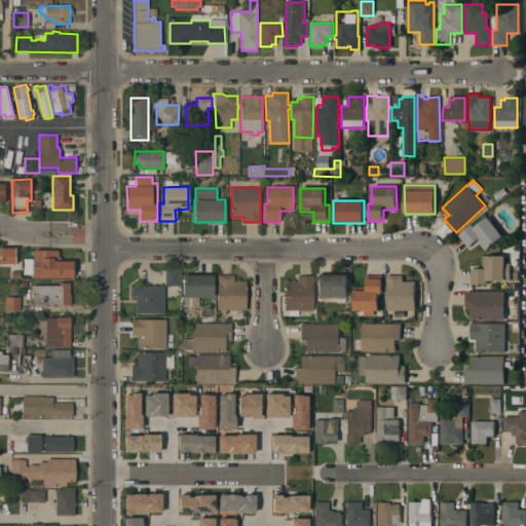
[(503,236),(486,251),(478,240),(471,246),(467,248),(458,235),(473,224),(475,227),(488,217),(503,236)]
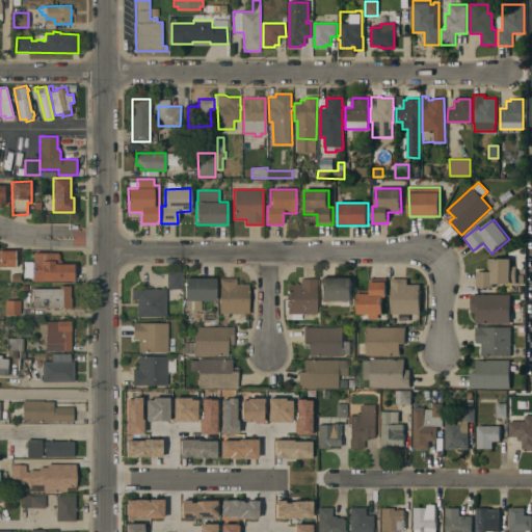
[(0,266),(0,250),(15,250),(15,266),(0,266)]
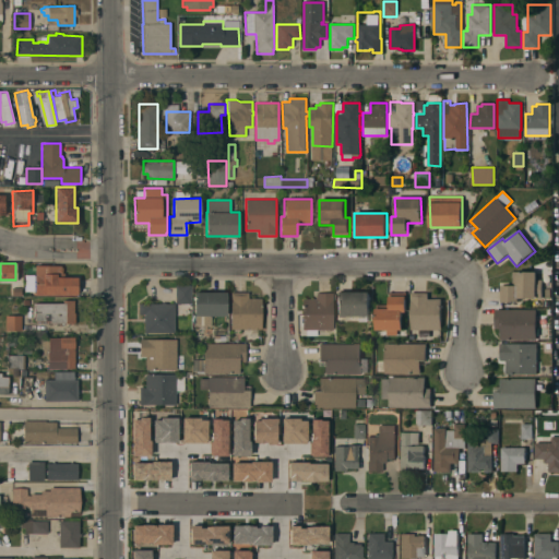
[(35,268),(54,268),(54,273),(57,273),(57,276),(78,276),(76,280),(79,280),(79,293),(45,293),(45,294),(35,294),(35,268)]
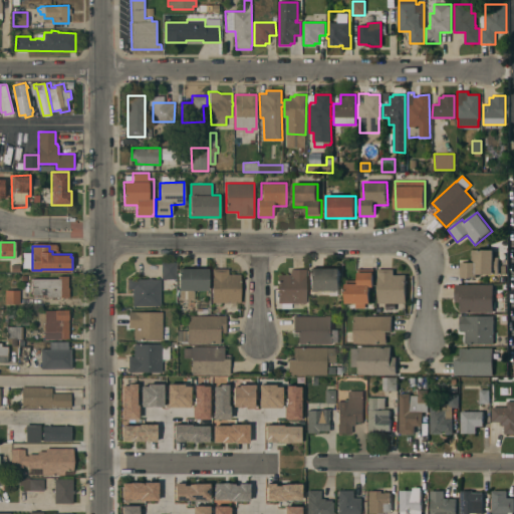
[(498,274),(477,274),(477,278),(460,278),(460,261),(471,261),(471,250),(493,250),(493,257),(498,257),(498,274)]
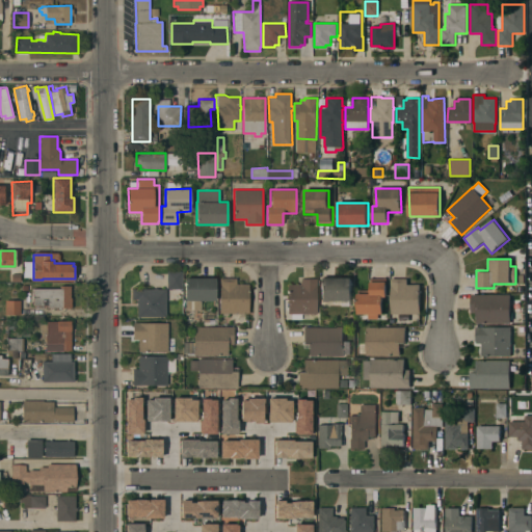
[(167,271),(182,271),(182,288),(166,288),(167,271)]
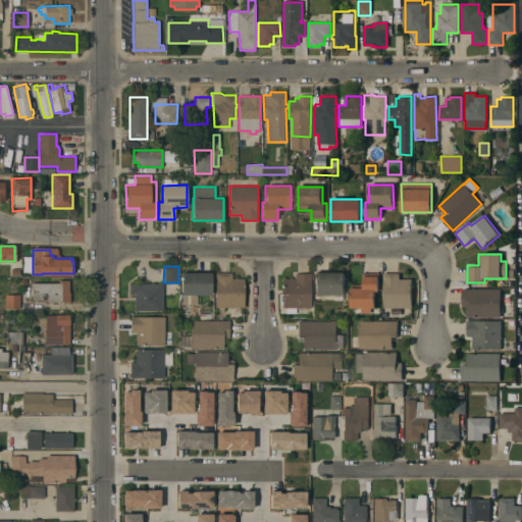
[(211,272),(211,294),(197,294),(197,304),(183,304),(183,295),(181,295),(181,272),(211,272)]
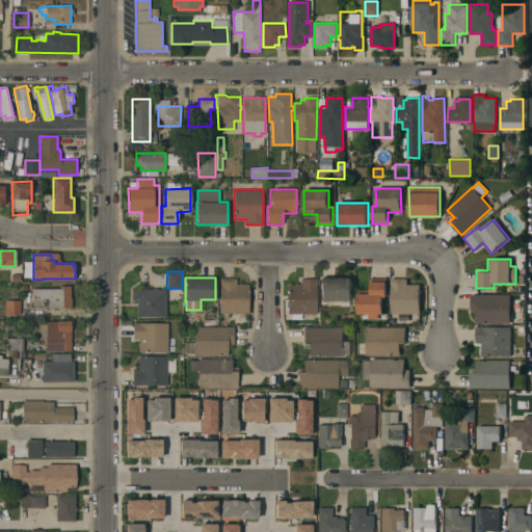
[(219,277),(236,277),(236,284),(248,284),(248,313),(219,313),(219,277)]
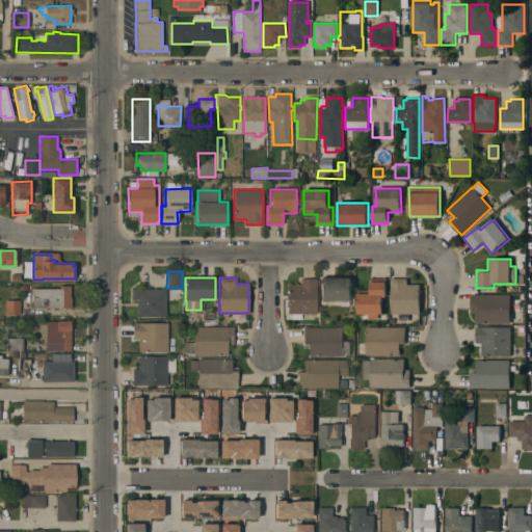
[(351,277),(351,300),(321,300),(321,278),(351,277)]
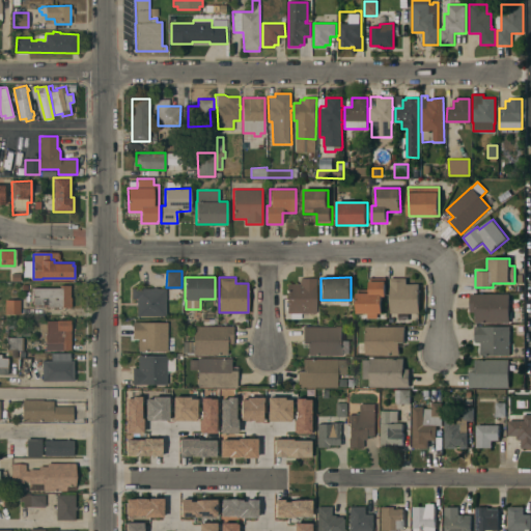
[(316,313),(303,313),(303,319),(288,319),(288,313),(287,313),(287,283),(300,283),(300,278),(316,278),(316,313)]
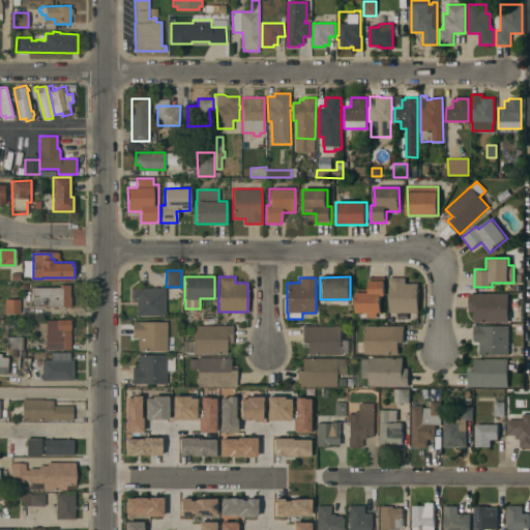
[(385,277),(385,296),(381,296),(382,313),(377,313),(377,318),(366,318),(366,313),(357,313),(356,290),(371,289),(370,278),(385,277)]
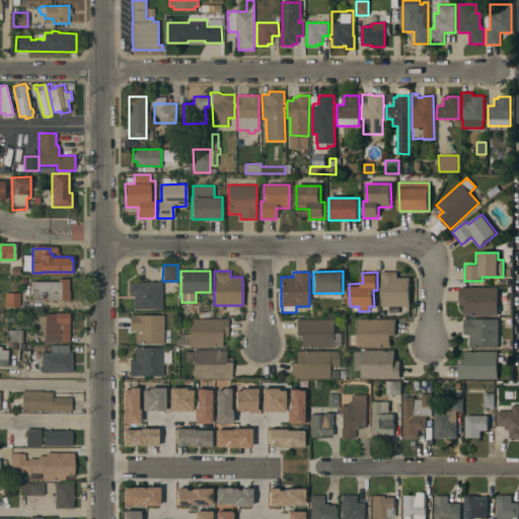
[(381,272),(397,272),(397,278),(410,278),(410,306),(381,306),(381,272)]
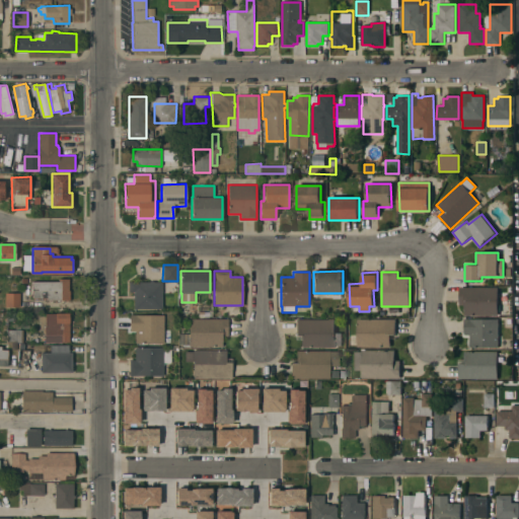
[(31,281),(59,281),(59,279),(68,278),(68,290),(69,290),(69,299),(47,300),(47,298),(32,298),(31,281)]
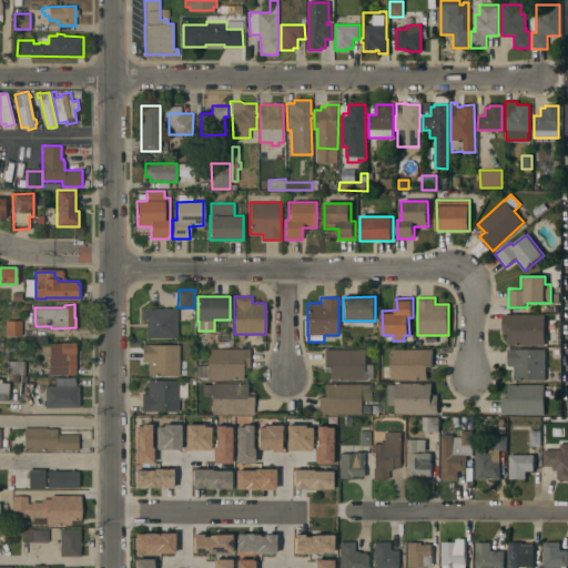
[(178,337),(146,337),(146,320),(143,320),(143,316),(141,316),(141,308),(164,308),(163,307),(168,307),(168,308),(178,308),(178,337)]
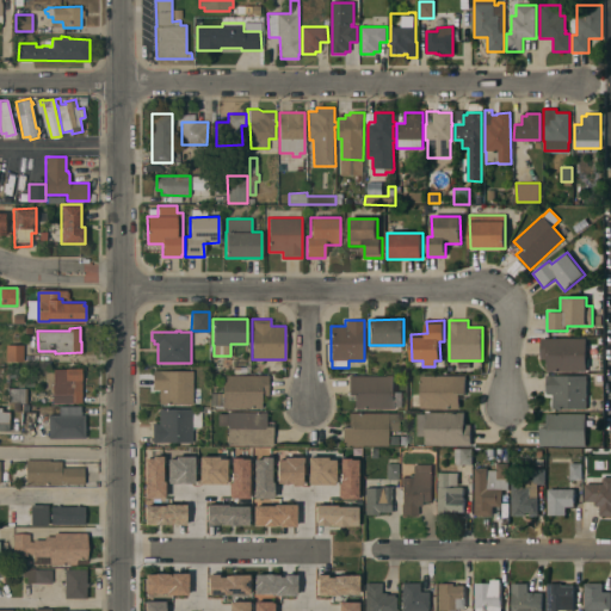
[(586,339),(586,371),(547,371),(547,359),(541,359),(541,338),(586,339)]
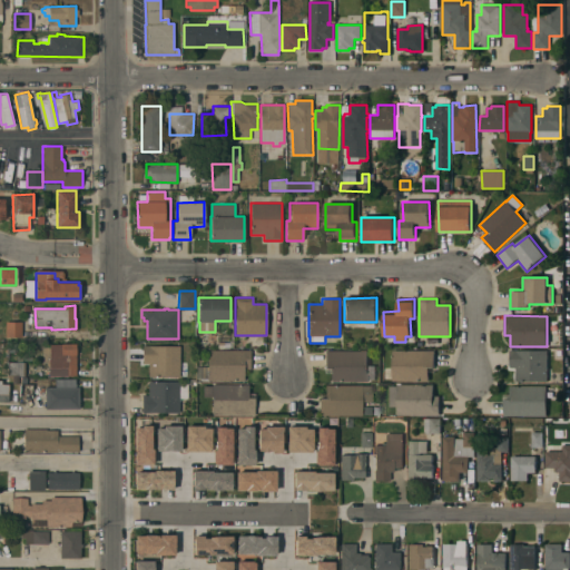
[(6,322),(21,322),(21,337),(6,337),(6,322)]
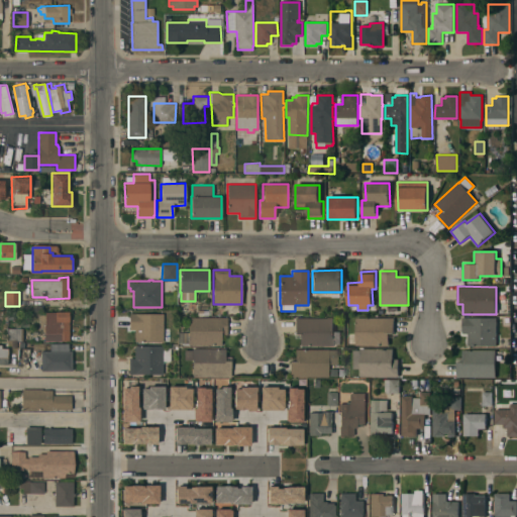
[(44,342),(44,329),(39,329),(39,315),(44,315),(44,311),(69,311),(69,340),(62,340),(62,342),(44,342)]
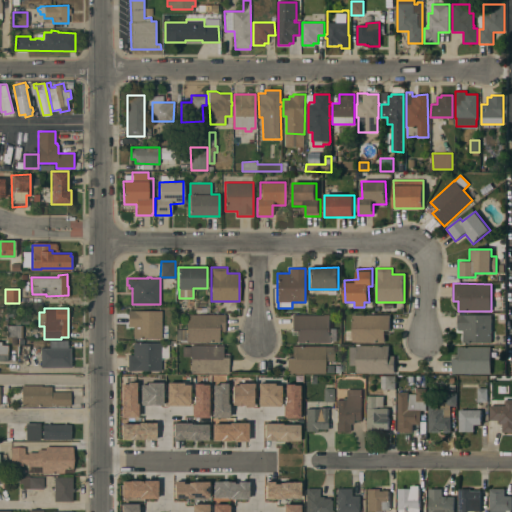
[(161,310),(161,324),(169,324),(169,338),(161,338),(133,338),(133,326),(128,326),(128,310),(161,310)]
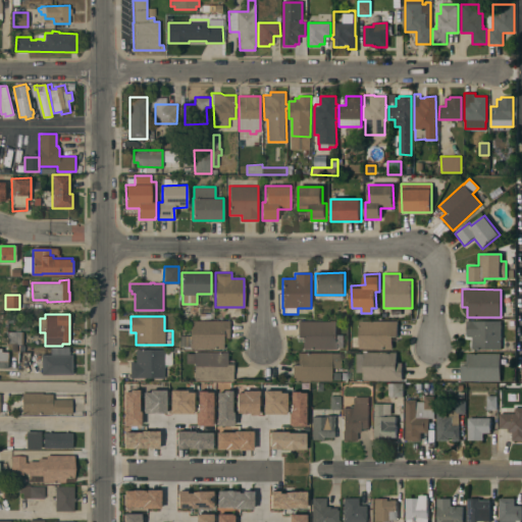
[(190,348),(190,347),(189,347),(189,350),(179,350),(179,335),(190,335),(190,320),(228,320),(228,338),(223,338),(223,348),(190,348)]
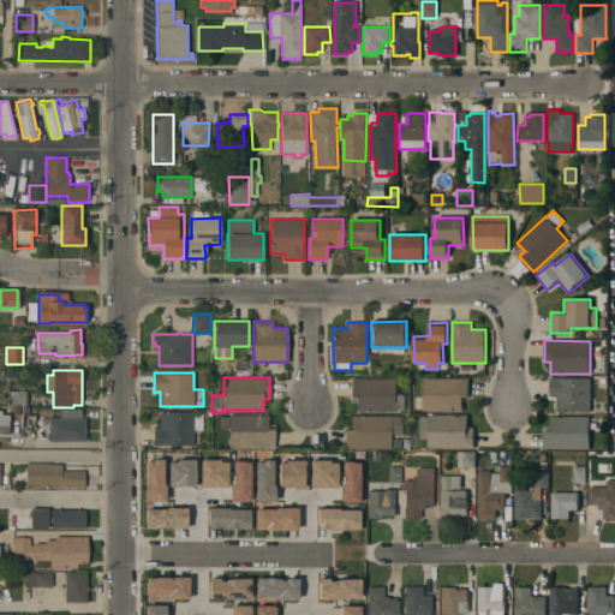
[(396,378),(396,411),(357,411),(357,396),(351,396),(351,378),(396,378)]
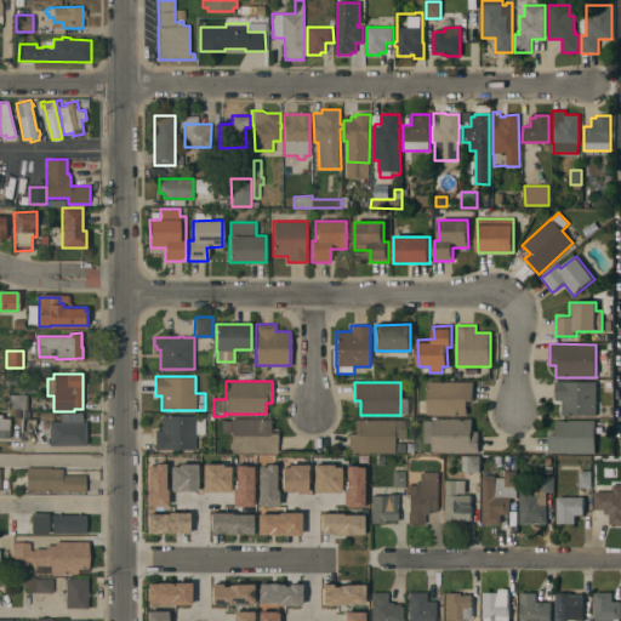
[(473,382),(473,400),(467,400),(467,415),(427,415),(427,382),(473,382)]
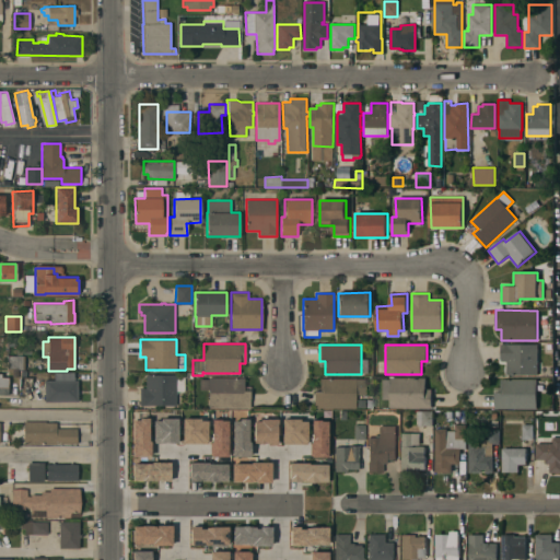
[(538,375),(506,375),(506,362),(501,361),(501,345),(538,345),(538,375)]
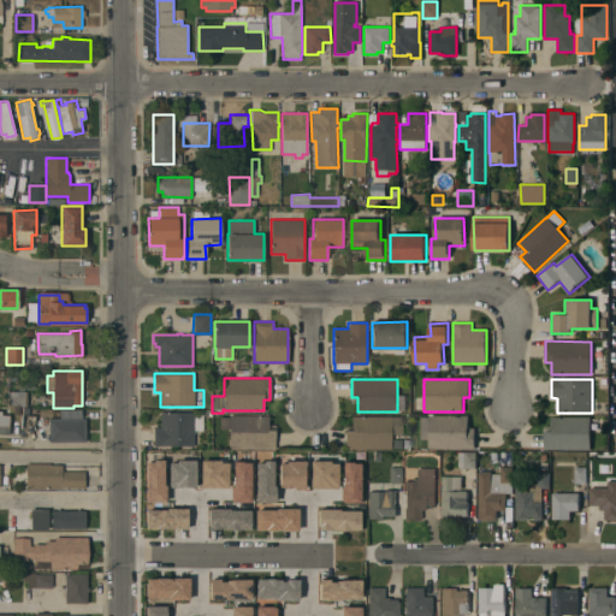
[(7,406),(9,391),(27,391),(27,406),(7,406)]
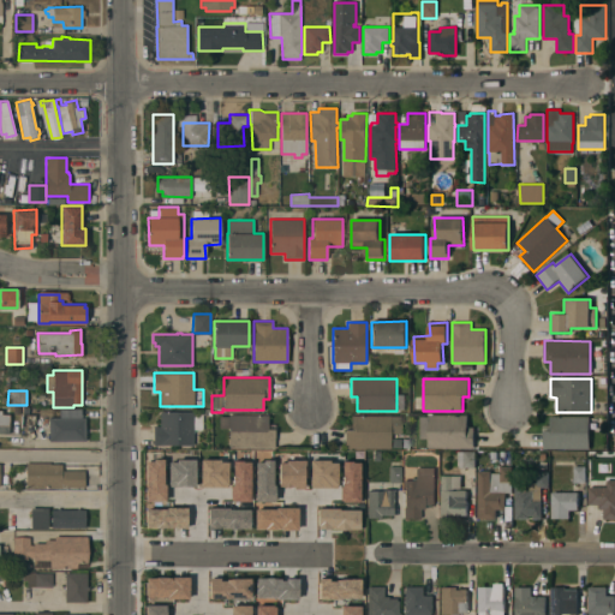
[(9,434),(0,434),(0,410),(1,410),(1,415),(10,415),(9,434)]
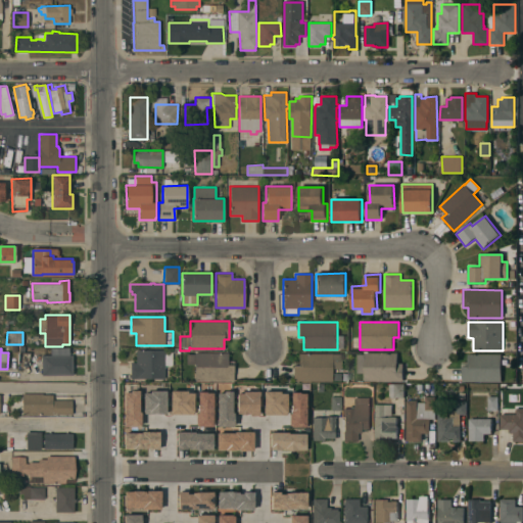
[(130,378),(130,363),(136,363),(136,349),(164,349),(164,351),(173,351),(172,366),(164,366),(164,378),(130,378)]
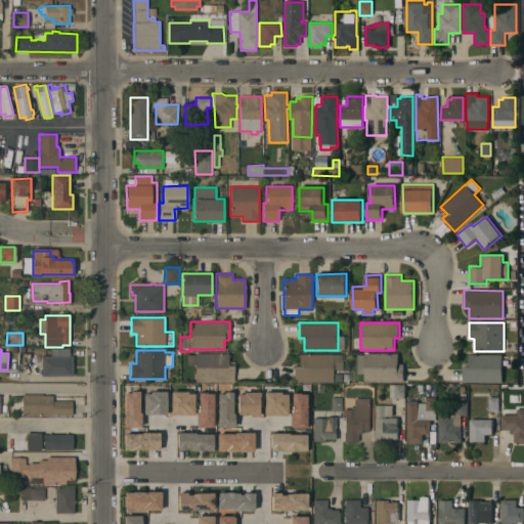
[(18,364),(18,352),(31,353),(30,364),(18,364)]
